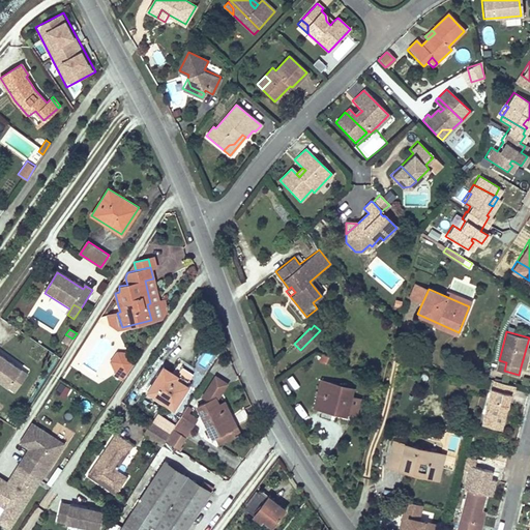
[(72,339),(65,334),(61,341),(68,346),(72,339)]
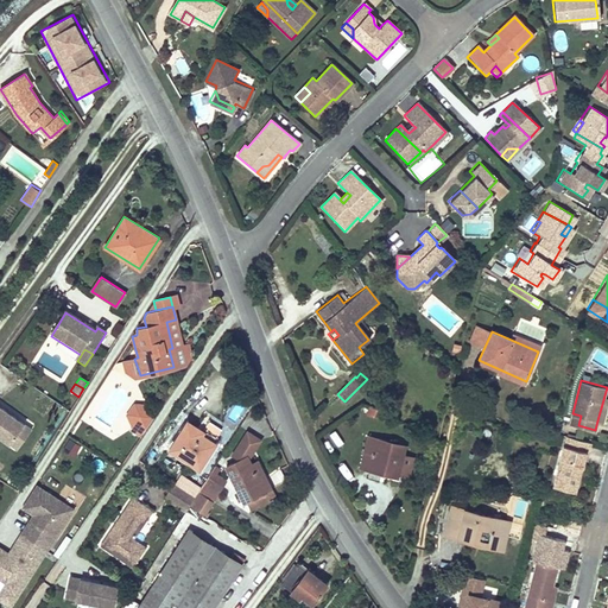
[(0,404),(0,396),(0,397),(0,396),(0,438),(18,451),(33,426),(0,404)]
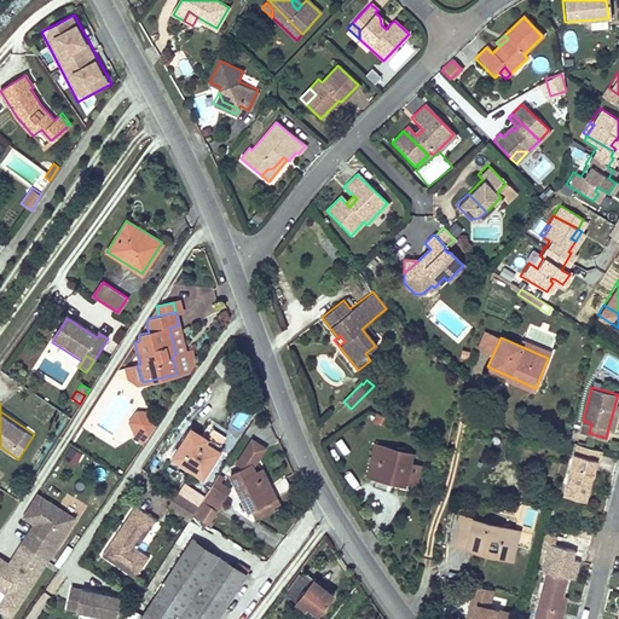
[(618,404),(615,403),(608,428),(613,429),(618,406),(618,404)]
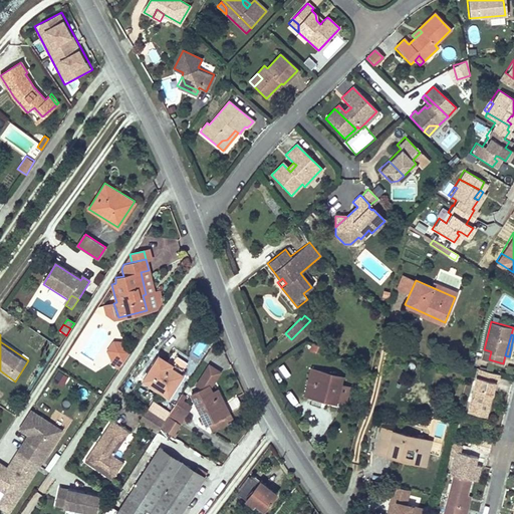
[(127,353),(123,343),(111,343),(105,351),(109,361),(121,362),(127,353)]
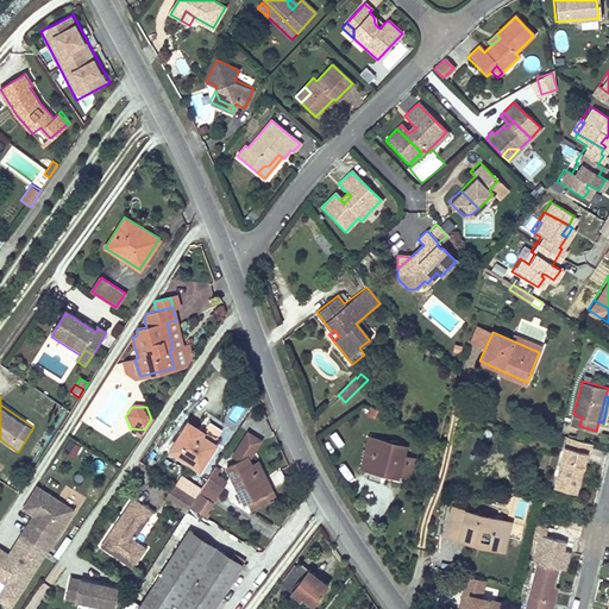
[(582,416),(573,414),(571,424),(579,426),(582,416)]
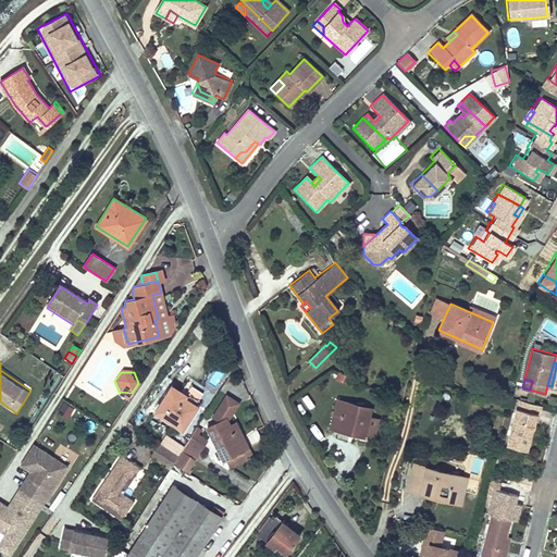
[(185,395),(172,386),(156,411),(182,428),(196,405),(184,397),(185,395)]
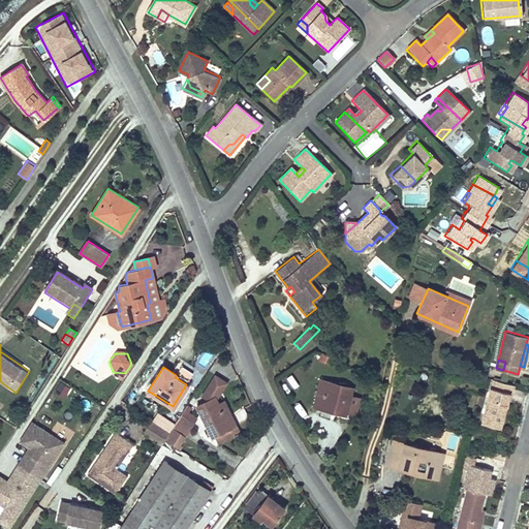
[(491,386),(480,421),(501,427),(510,392),(509,392),(511,383),(495,378),(493,386),(491,386)]
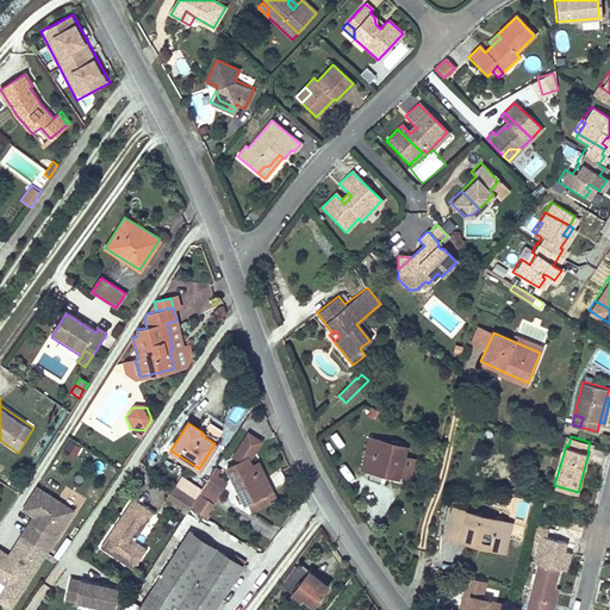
[(405,446),(371,437),(362,467),(398,477),(405,446)]
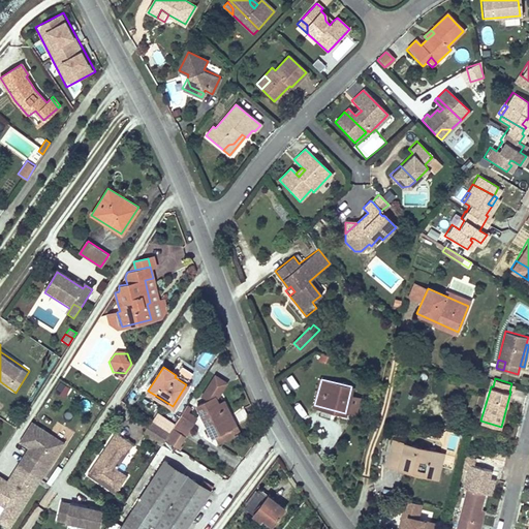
[(55,390),(65,397),(71,387),(61,380),(55,390)]
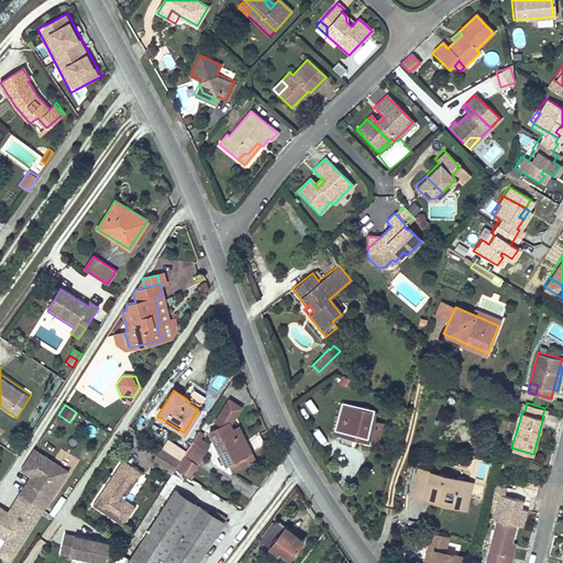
[(233,429),(229,421),(210,431),(228,464),(230,463),(246,454),(233,429)]
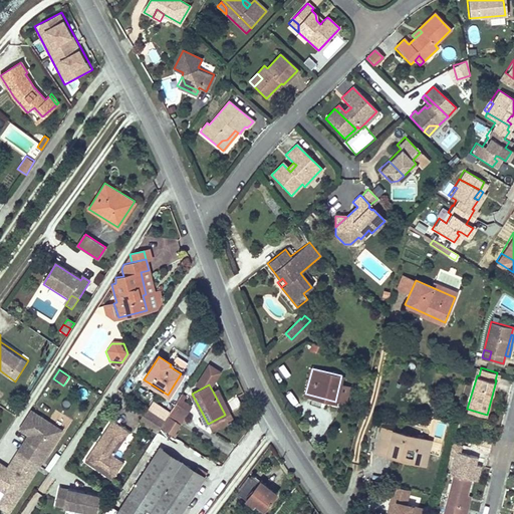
[(230,413),(218,389),(213,392),(225,415),(230,413)]
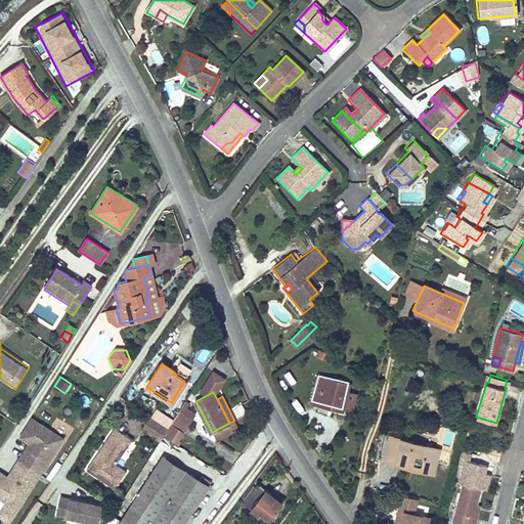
[(180,407),(174,417),(183,423),(189,413),(180,407)]
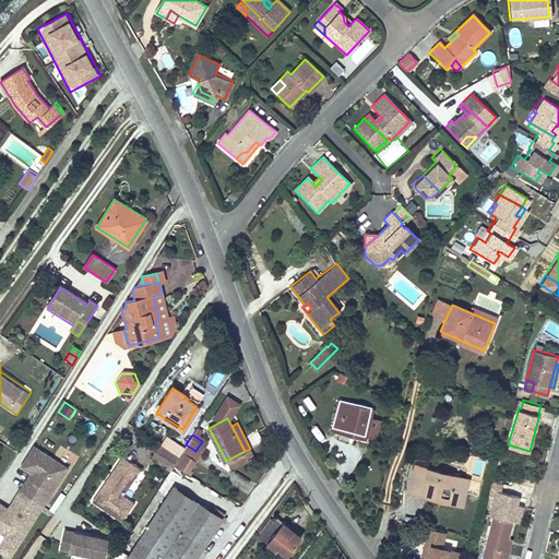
[(202,441),(195,451),(199,453),(204,443),(202,441)]
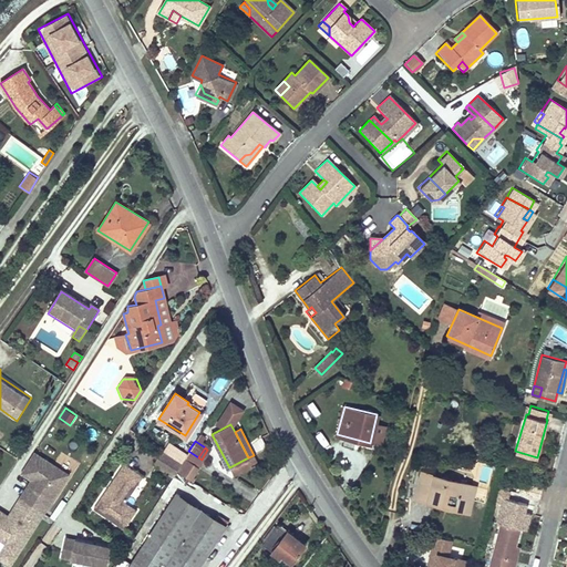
[(0,560),(10,566),(14,566),(69,471),(33,451),(20,474),(29,478),(9,514),(0,508),(0,560)]
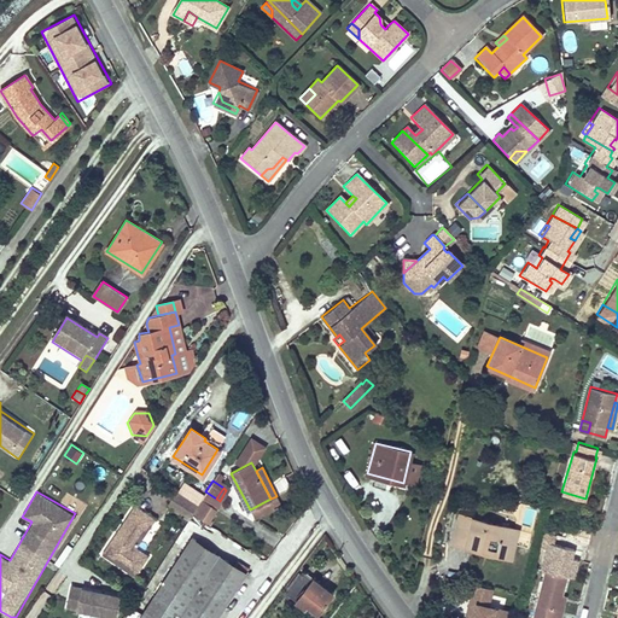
[(205,491),(198,502),(213,512),(220,501),(216,499),(205,491)]
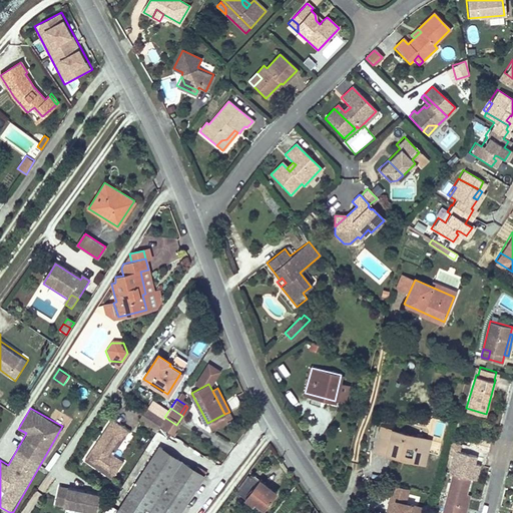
[(155,432),(163,420),(145,409),(137,420),(155,432)]
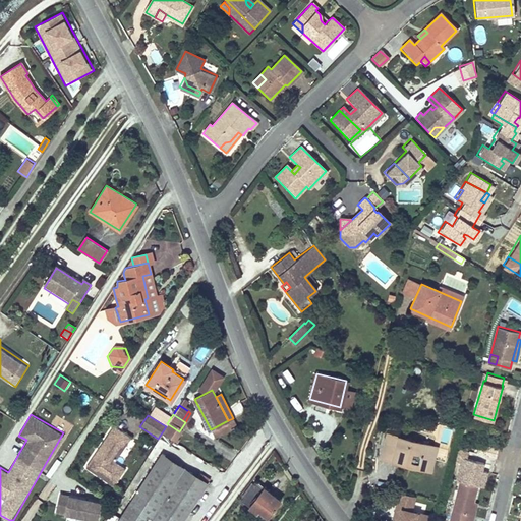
[(228,420),(213,428),(217,436),(236,425),(233,418),(228,420)]
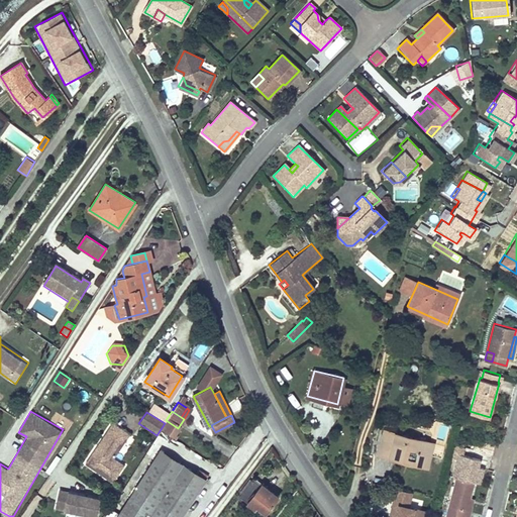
[(128,434),(112,423),(107,429),(124,441),(128,434)]
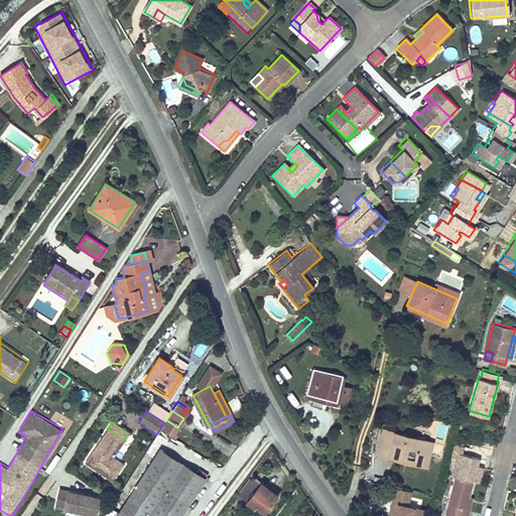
[(124,440),(107,428),(97,443),(99,444),(96,448),(95,447),(84,463),(111,482),(123,465),(112,458),(124,440)]
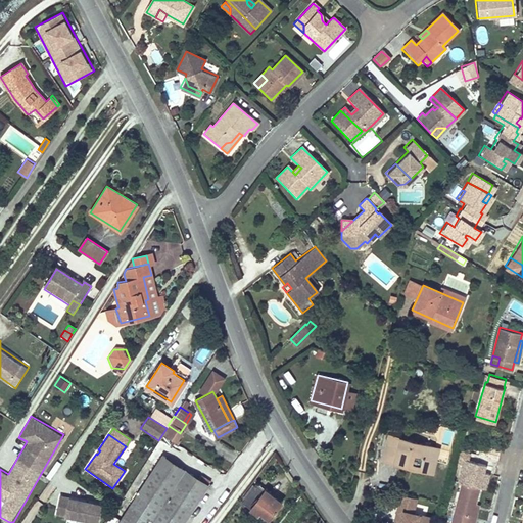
[(414,469),(427,473),(434,446),(389,435),(386,446),(397,448),(393,461),(415,467),(414,469)]
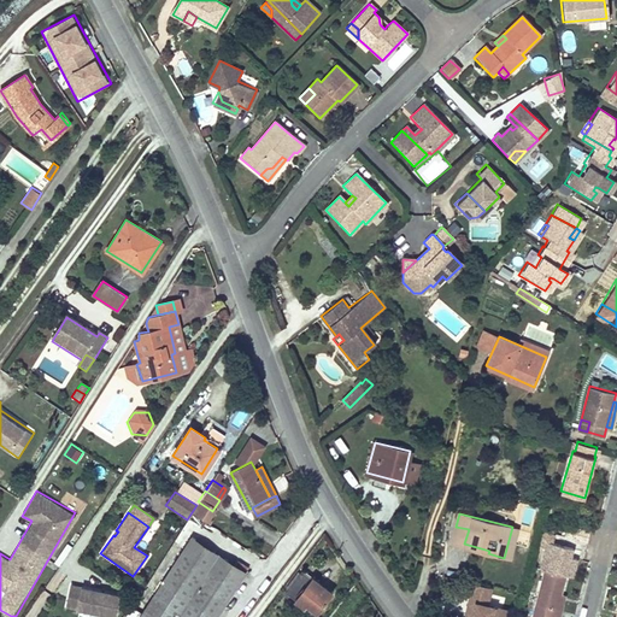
[(591,529),(564,522),(562,534),(587,540),(591,529)]
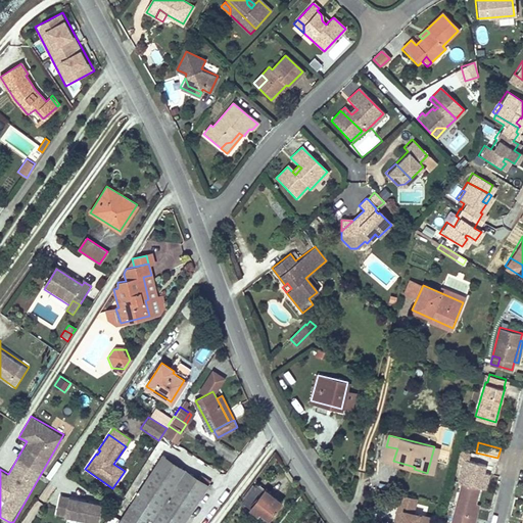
[(397,448),(386,446),(382,461),(414,469),(415,467),(393,461),(397,448)]
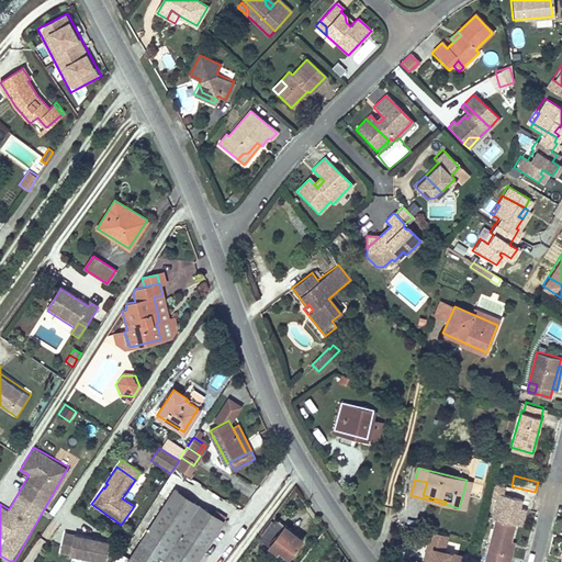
[(467,480),(459,508),(462,508),(470,481),(467,480)]
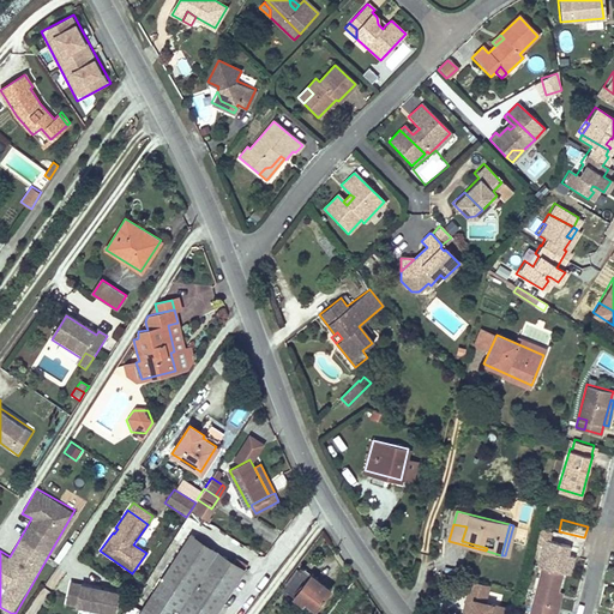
[(191,534),(181,548),(224,576),(234,561),(191,534)]
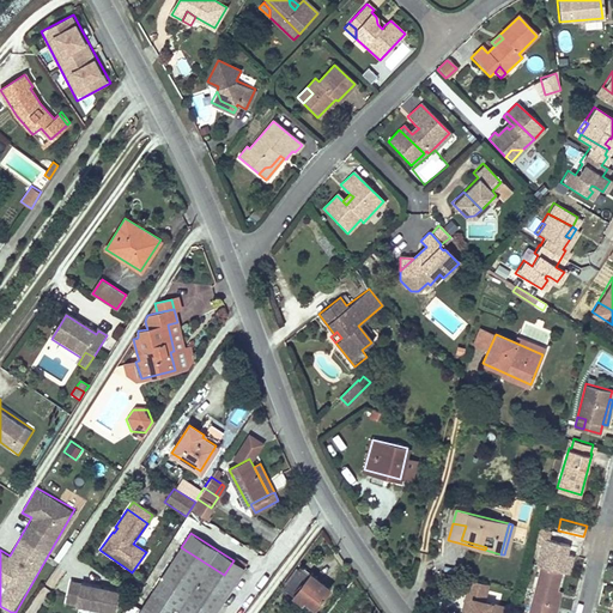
[(181,547),(140,610),(145,612),(213,612),(244,568),(234,560),(224,575),(181,547)]
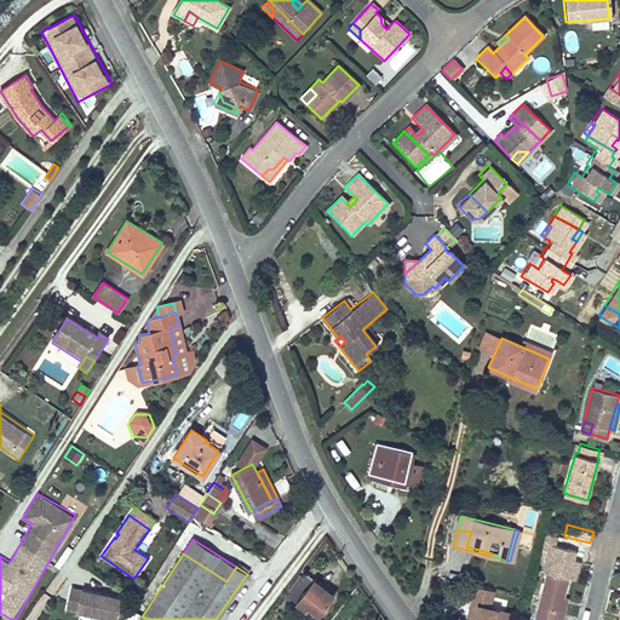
[(240,562),(236,567),(247,574),(250,569),(240,562)]
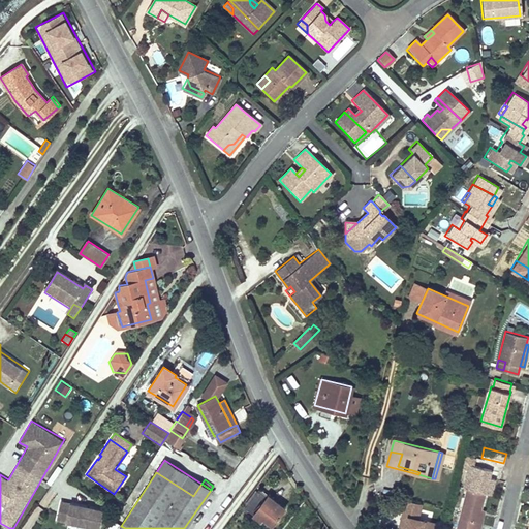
[(467,486),(457,527),(465,528),(478,528),(480,521),(477,521),(481,507),(486,490),(467,486)]
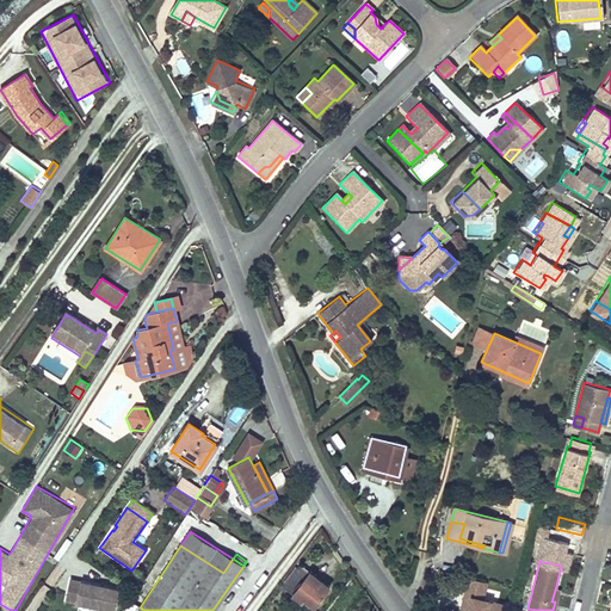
[(328,586),(298,565),(281,588),(301,603),(303,599),(314,608),(328,586)]
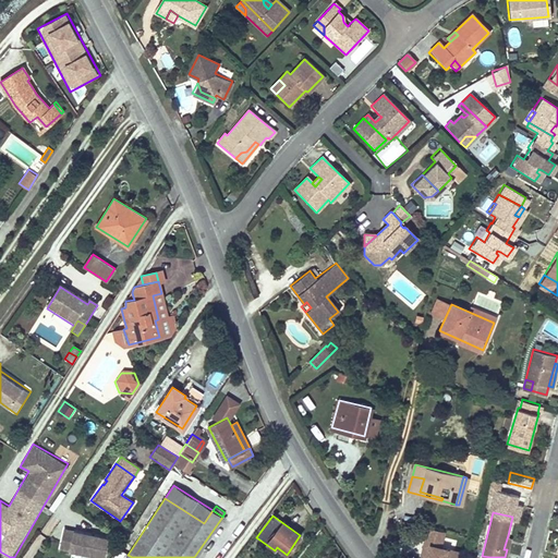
[(101,557),(107,538),(63,525),(58,544),(101,557)]
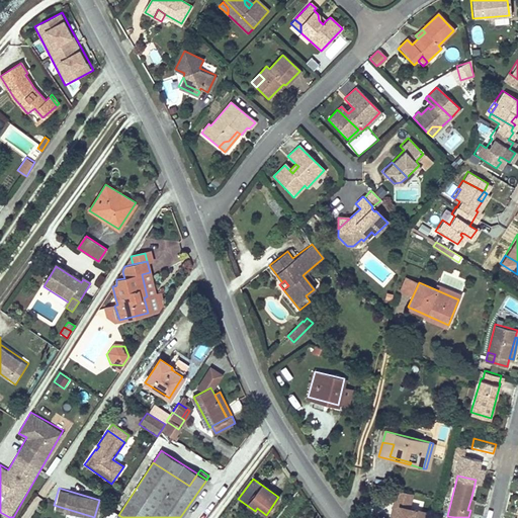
[(398,490),(387,517),(427,517),(429,512),(410,506),(414,495),(398,490)]
